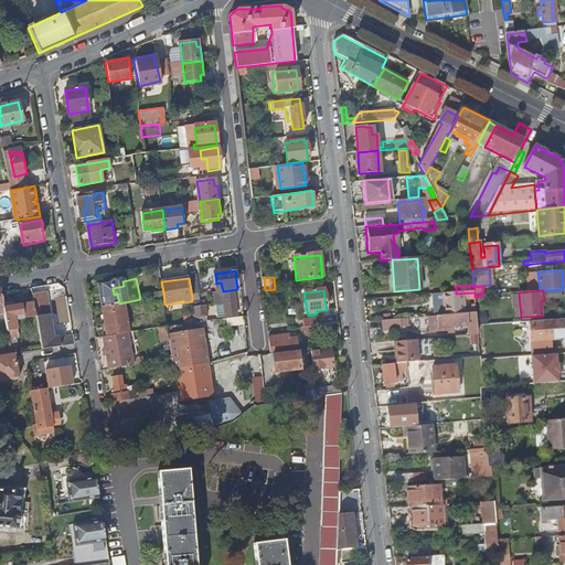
[(562,290),(547,291),(548,299),(562,298),(562,290)]
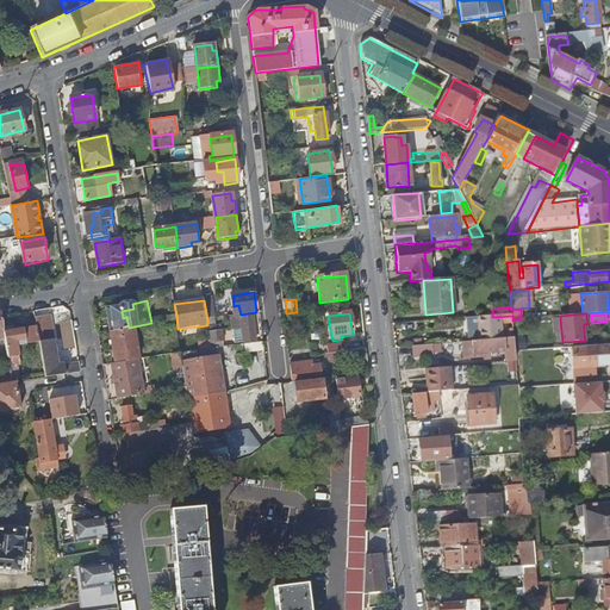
[(41,342),(47,378),(81,373),(80,365),(64,366),(64,365),(58,366),(50,315),(36,317),(37,324),(41,342)]
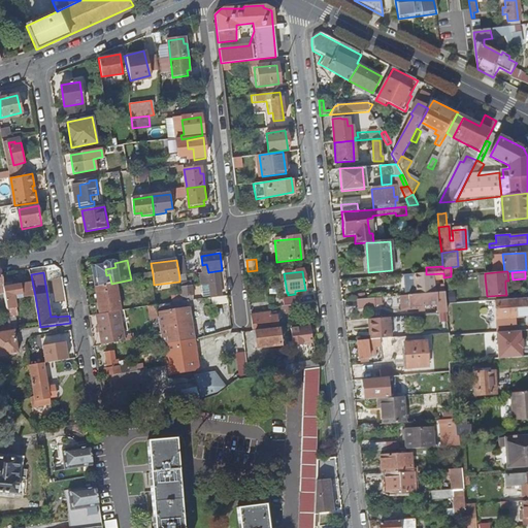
[(444,282),(443,277),(443,273),(426,274),(424,274),(425,295),(435,294),(435,290),(434,282),(444,282)]
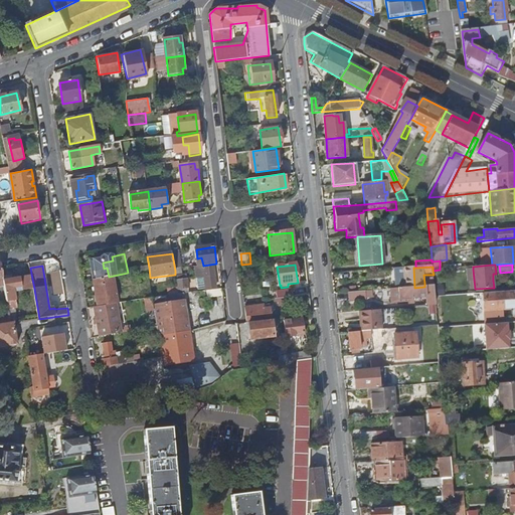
[(214,268),(204,269),(207,291),(216,289),(214,268)]
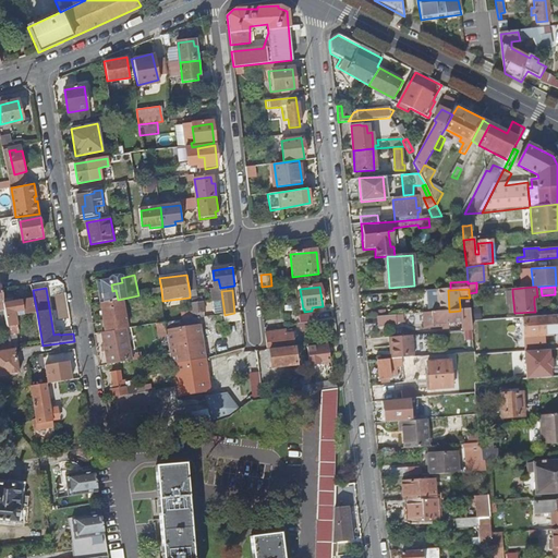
[(514,313),(512,292),(506,292),(507,304),(509,304),(510,314),(514,313)]
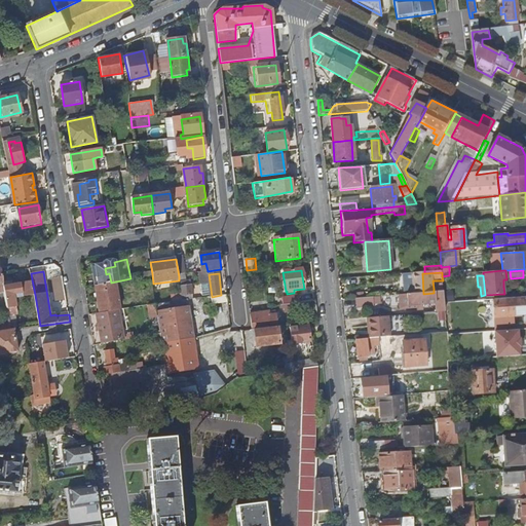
[(8,308),(16,307),(15,297),(35,295),(32,279),(20,282),(21,284),(4,286),(8,308)]
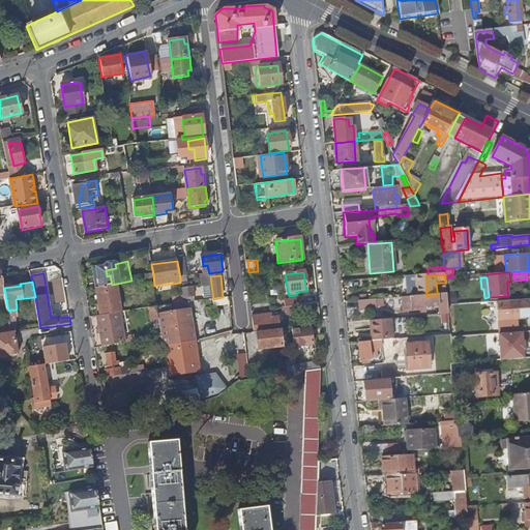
[(185,303),(189,303),(194,302),(194,298),(196,298),(195,289),(193,289),(193,285),(183,286),(185,303)]
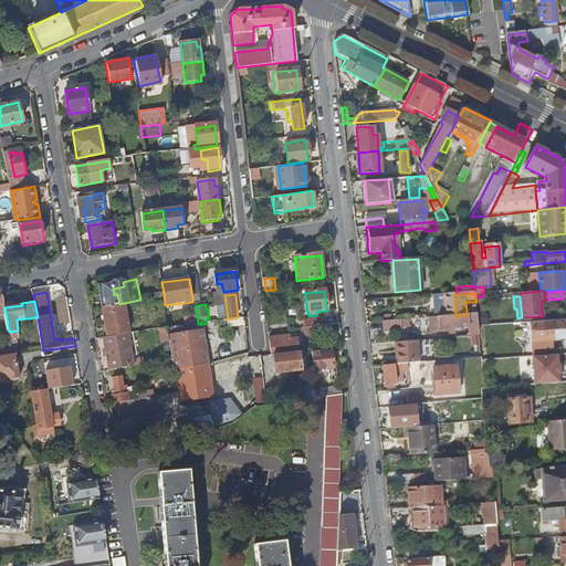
[(437,317),(428,318),(429,333),(454,331),(454,327),(462,327),(462,326),(468,326),(469,336),(470,336),(480,335),(479,326),(478,315),(467,315),(456,316),(437,317)]
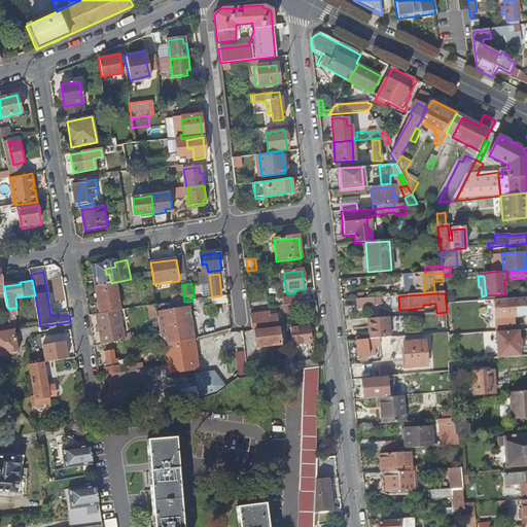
[(526,295),(515,297),(516,304),(495,306),(496,318),(514,316),(514,311),(516,311),(516,315),(526,314),(526,295)]
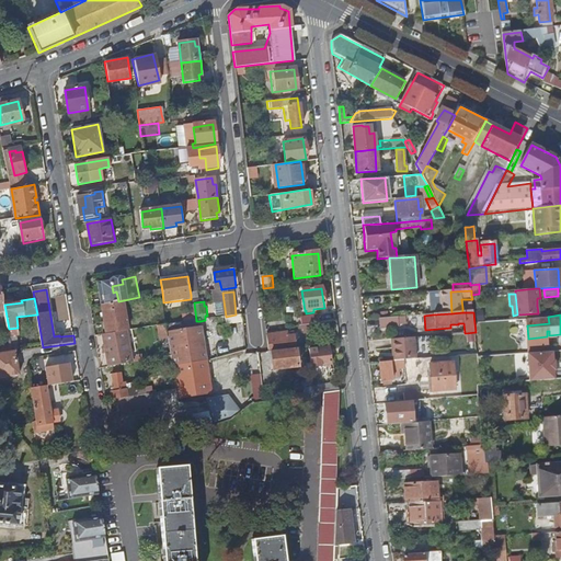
[(300,327),(305,325),(315,324),(319,323),(318,317),(299,319),(300,327)]
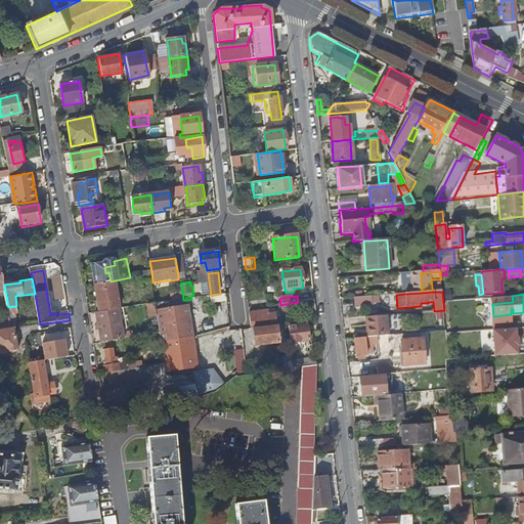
[(370,296),(353,297),(354,305),(372,304),(370,296)]
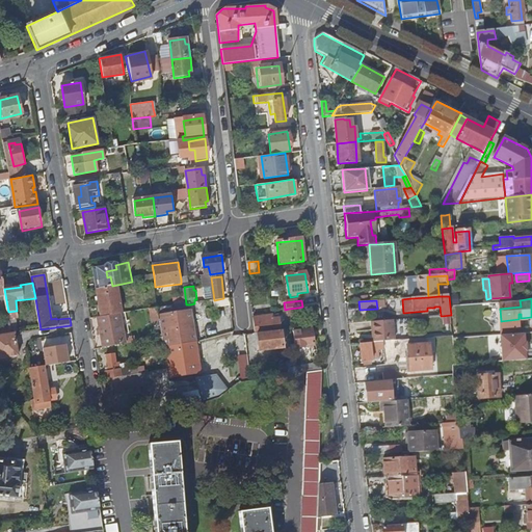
[(164,349),(196,343),(190,304),(186,304),(185,306),(158,309),(163,340),(164,349)]
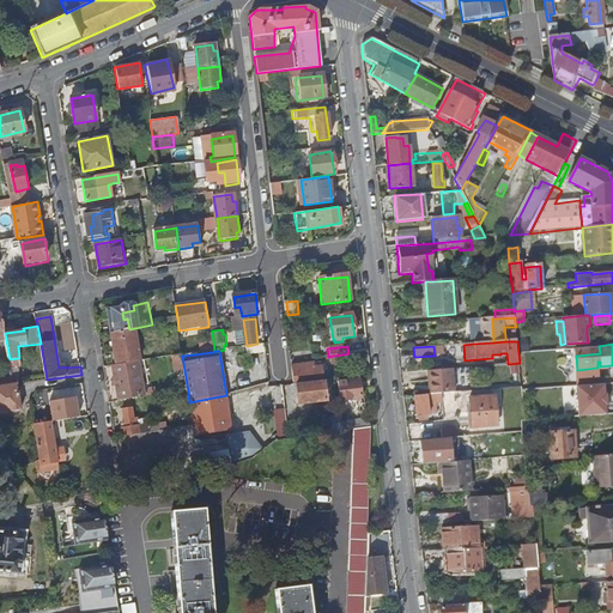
[(345,364),(344,354),(333,356),(334,365),(345,364)]
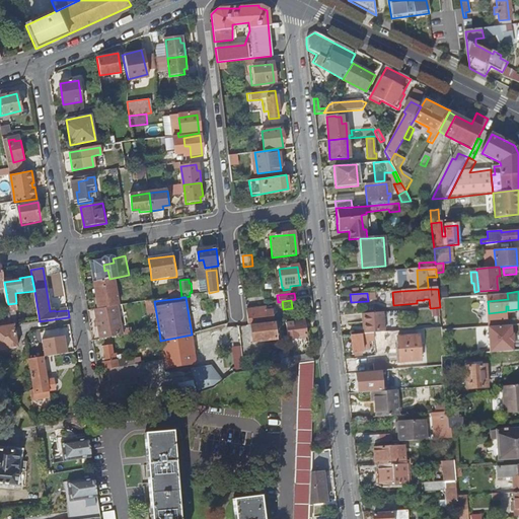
[(17,311),(16,303),(8,304),(9,312),(15,311),(17,311)]
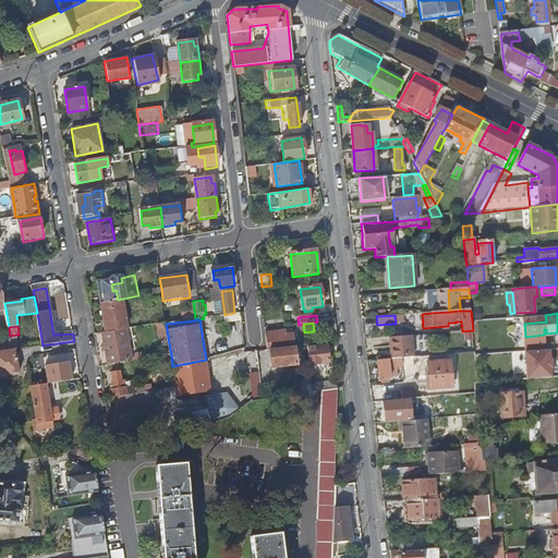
[(126,330),(105,334),(109,365),(131,362),(126,330)]
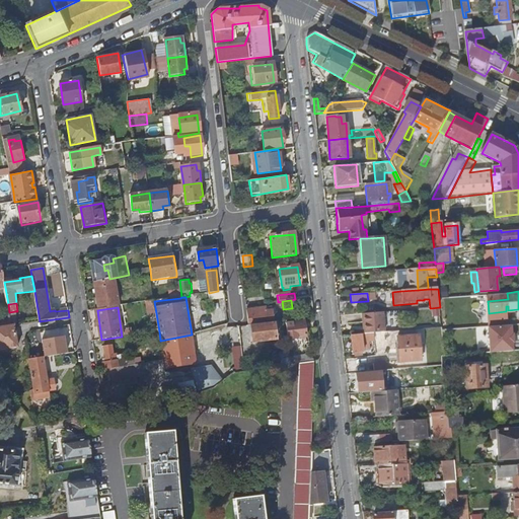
[(255,310),(247,311),(248,324),(250,324),(274,321),(273,312),(255,314),(255,310)]
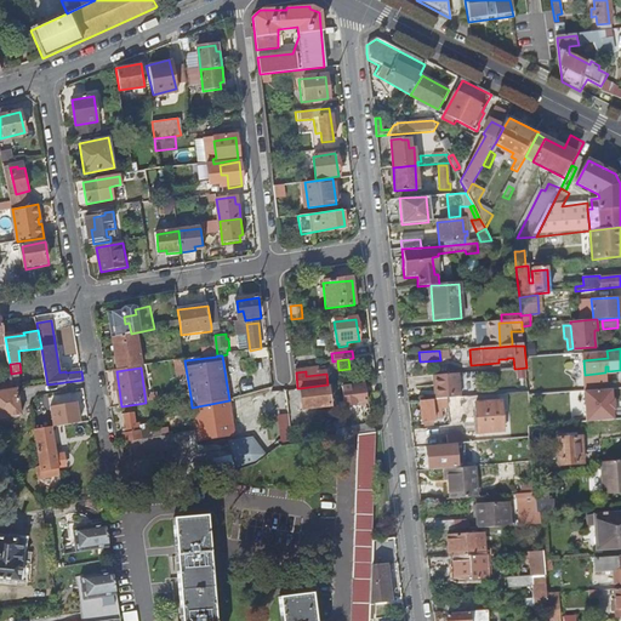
[(21,388),(18,372),(11,374),(12,382),(13,389),(21,388)]
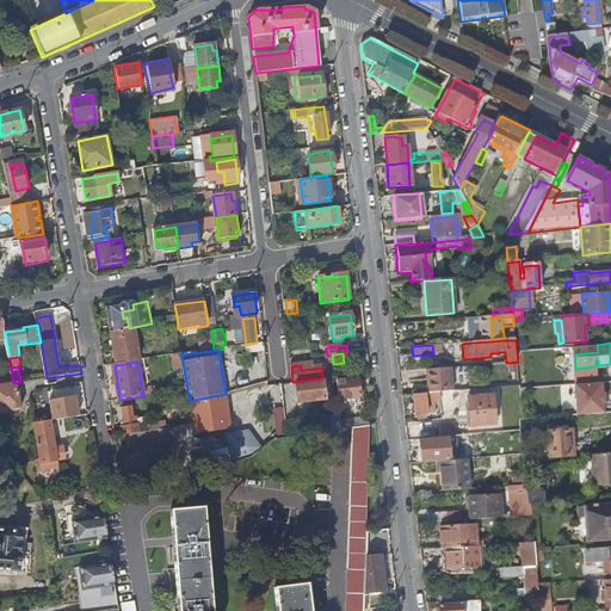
[(429,394),(439,393),(454,392),(452,366),(427,369),(429,394)]
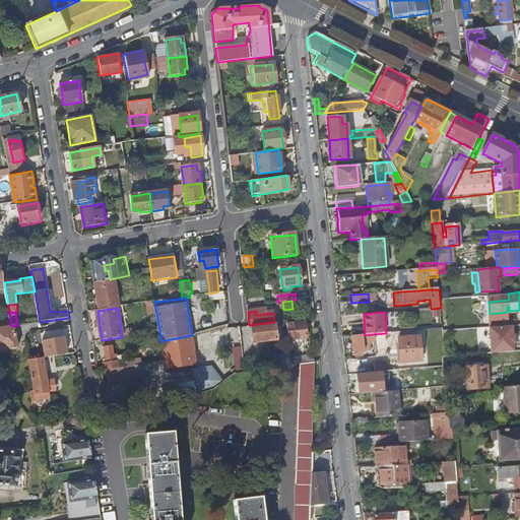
[(0,328),(11,326),(10,320),(0,321),(0,328)]
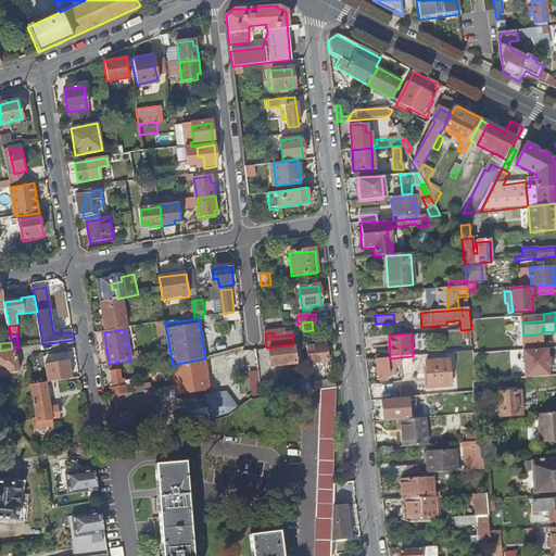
[(293,344),(268,348),(270,367),(295,365),(293,344)]
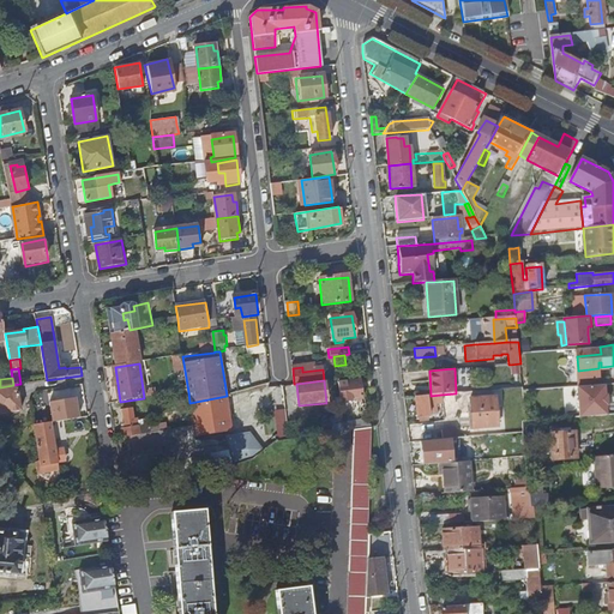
[(359,381),(337,384),(339,402),(361,399),(359,381)]
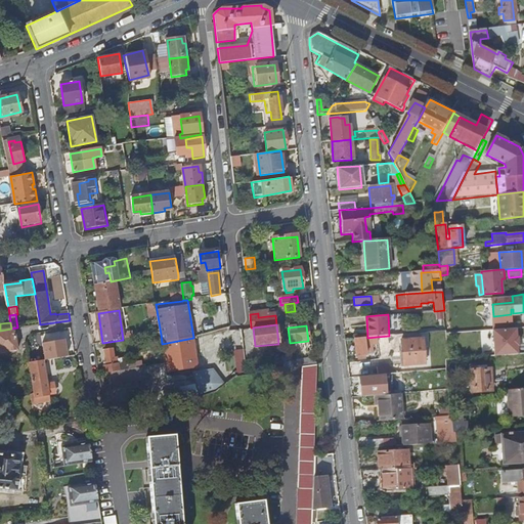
[(493,328),(494,354),(520,354),(519,326),(493,328)]
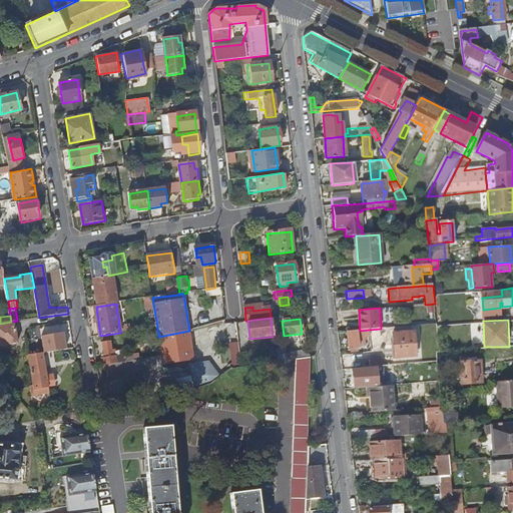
[(24,339),(23,337),(21,321),(17,321),(11,322),(14,340),(24,339)]
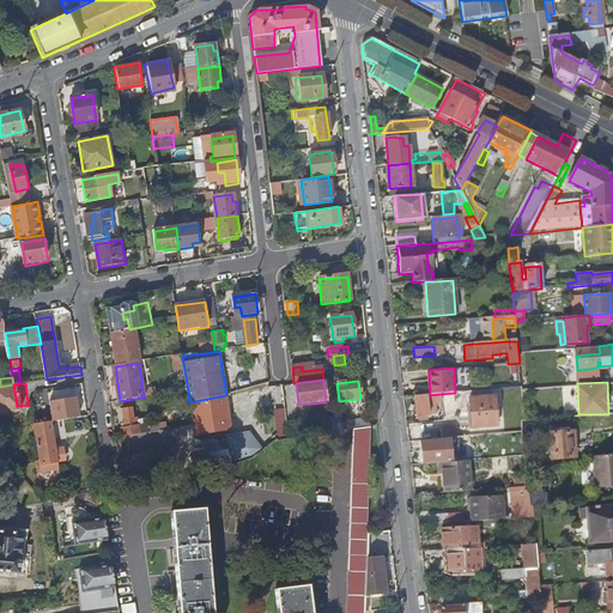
[(0,412),(17,410),(17,406),(13,384),(0,387),(0,412)]
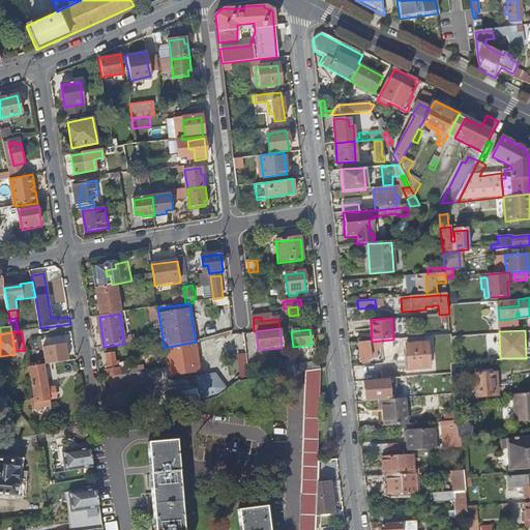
[(381,341),(372,342),(369,342),(370,343),(358,344),(360,360),(362,359),(362,363),(367,362),(367,359),(371,358),(370,350),(376,349),(381,349),(381,341)]
